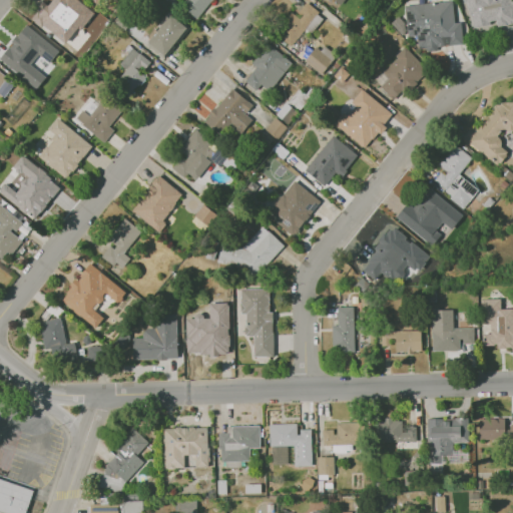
[(211,0),(183,0),(179,6),(196,19),(211,0)]
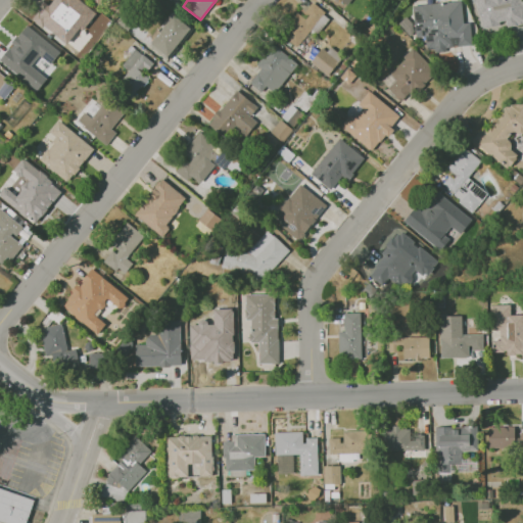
[(471,0),(479,29),(505,22),(506,28),(522,22),(522,3),(522,0),(471,0)]
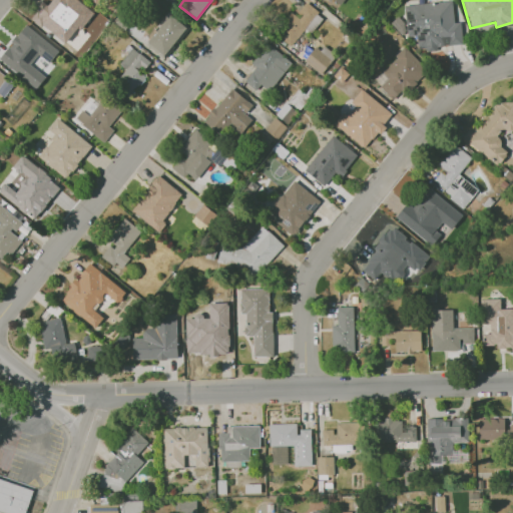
[(461,22),(454,22),(453,1),(405,4),(407,36),(417,35),(417,48),(462,46),(461,22)]
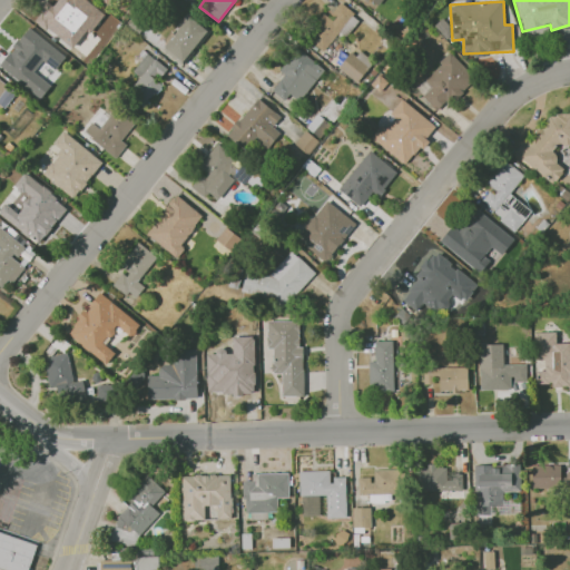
[(323,13),(306,39),(325,51),(352,11),(338,2),(328,17),(323,13)]
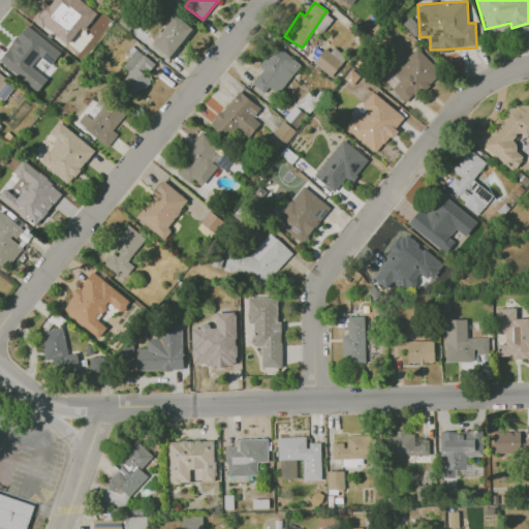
[(194,30),(176,14),(152,43),(170,58),(194,30)]
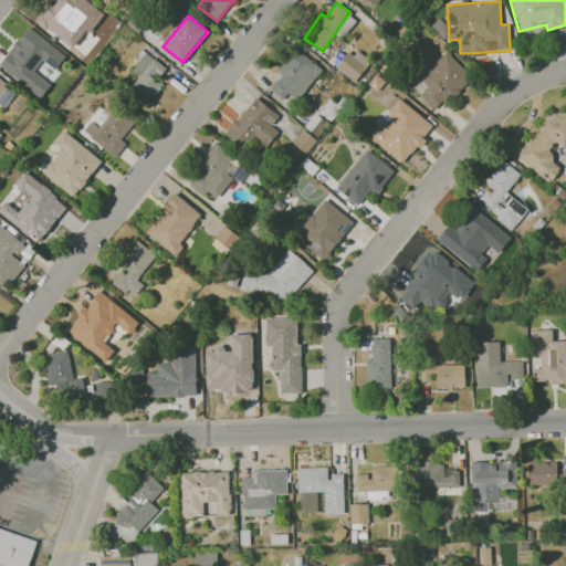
[(0,63),(0,67),(40,97),(50,84),(33,71),(42,60),(55,70),(65,55),(28,27),(0,63)]
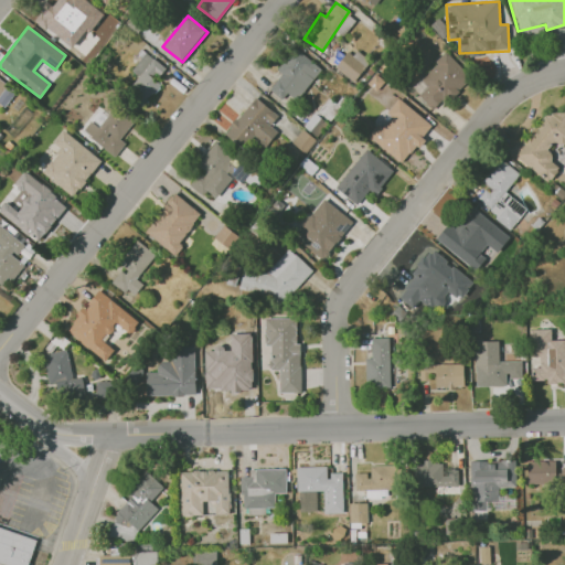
[(283,99),(288,92),(298,99),(321,67),(294,49),(277,71),(280,74),(269,91),(283,99)]
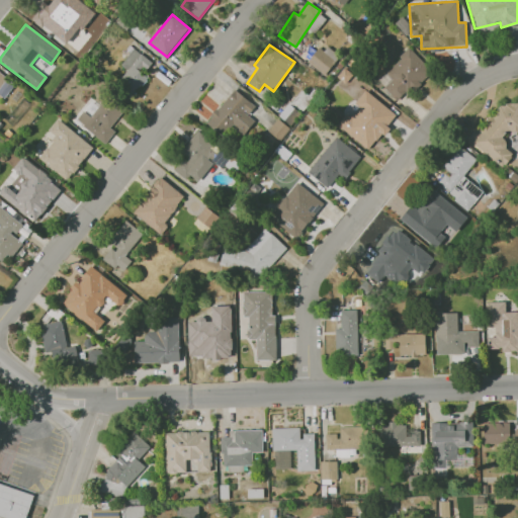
[(307,62),(324,75),(337,58),(321,45),(307,62)]
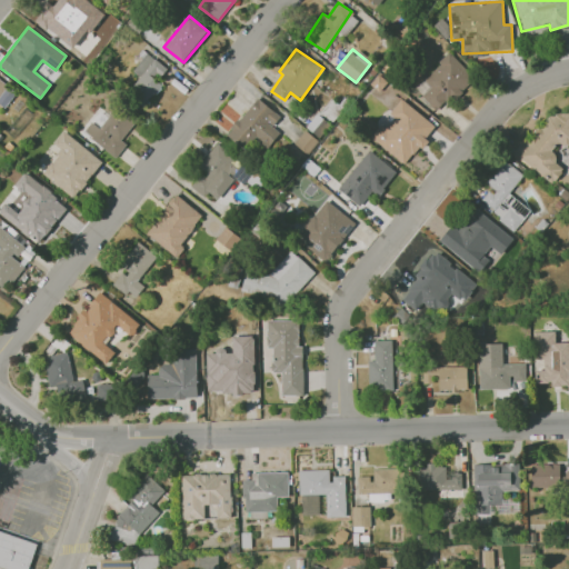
[(422,79),(430,87),(421,96),(437,112),(473,78),(450,52),(422,79)]
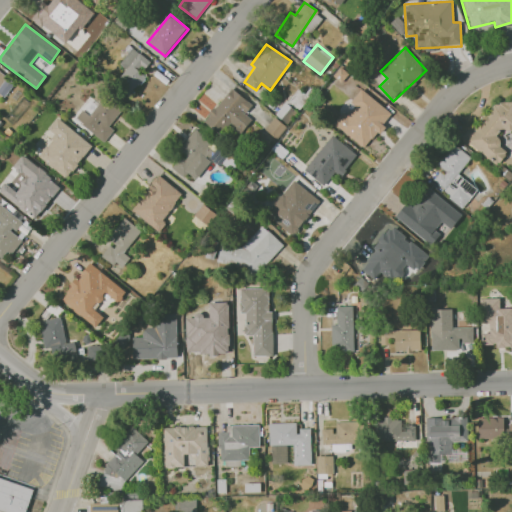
[(141,72),(150,62),(132,48),(118,65),(124,70),(114,82),(131,96),(146,77),(141,72)]
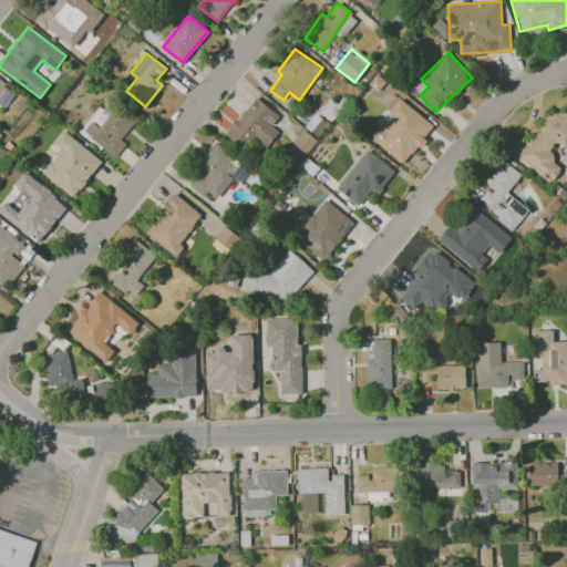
[(0,103),(3,107),(16,92),(0,79),(0,103)]
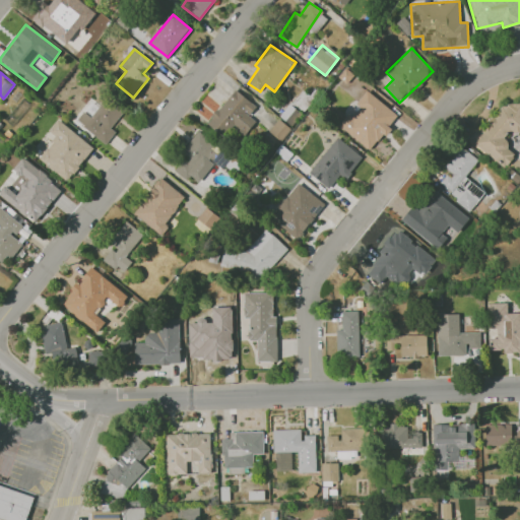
[(249,116),(256,106),(234,88),(206,124),(223,137),(231,128),(243,137),(255,121),(249,116)]
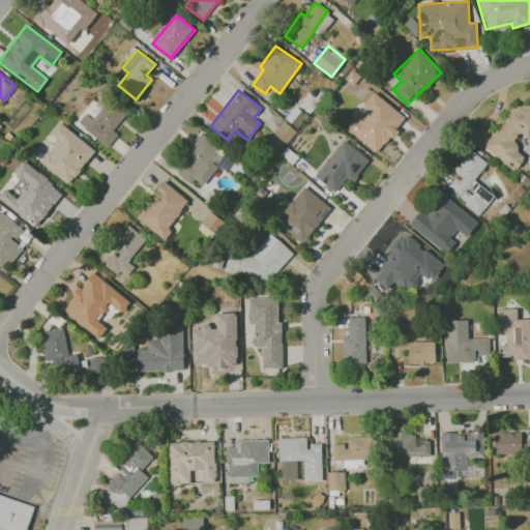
[(378,154),(396,128),(405,117),(374,93),(346,129),(378,154)]
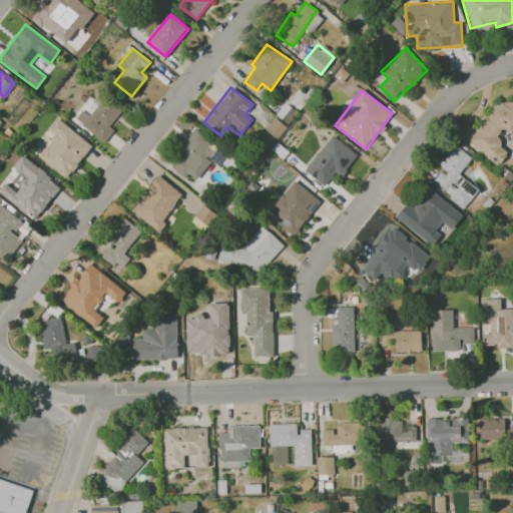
[(75,118),(103,142),(113,130),(108,125),(121,109),(104,96),(88,115),(82,109),(75,118)]
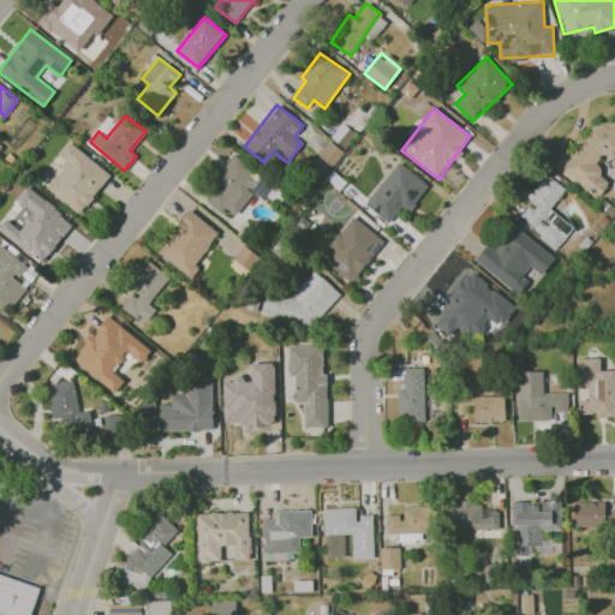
[(556,168),(597,198),(608,183),(601,177),(598,157),(602,153),(607,156),(614,155),(614,121),(587,124),(556,168)]
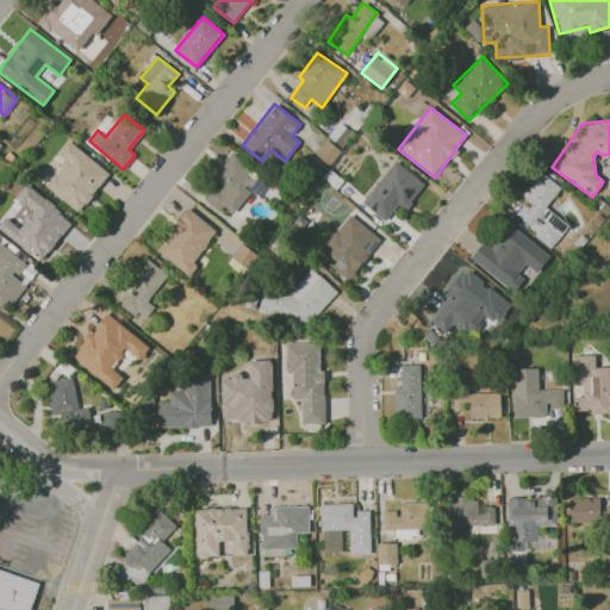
[(45,186),(79,212),(110,173),(67,139),(56,153),(66,161),(45,186)]
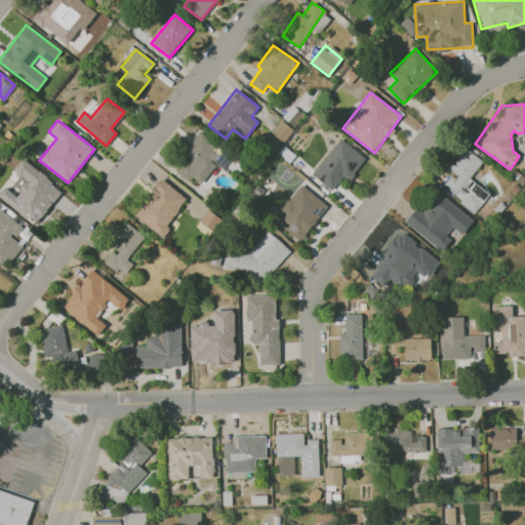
[(175,172),(189,183),(192,178),(200,185),(215,164),(209,160),(218,146),(199,131),(183,155),(187,157),(175,172)]
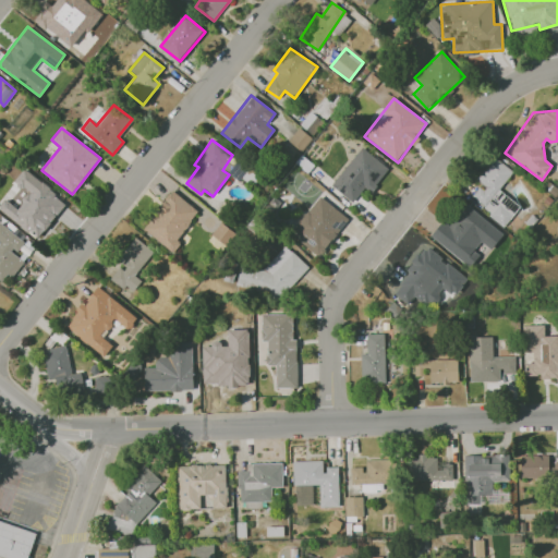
[(389,169),(362,147),(330,185),(352,203),(365,187),(371,192),(389,169)]
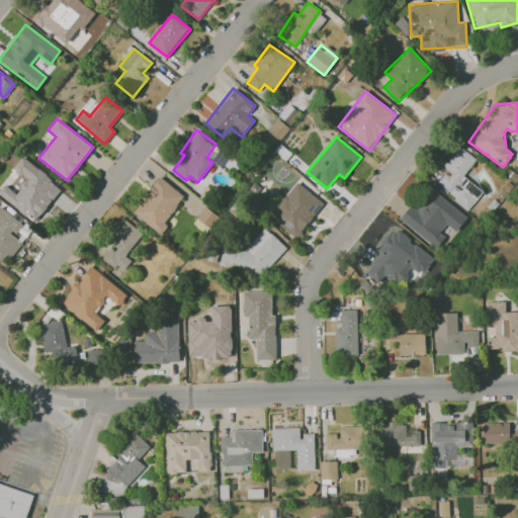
[(483,192),(462,176),(476,159),(459,146),(441,168),(446,172),(436,184),(468,209),(483,192)]
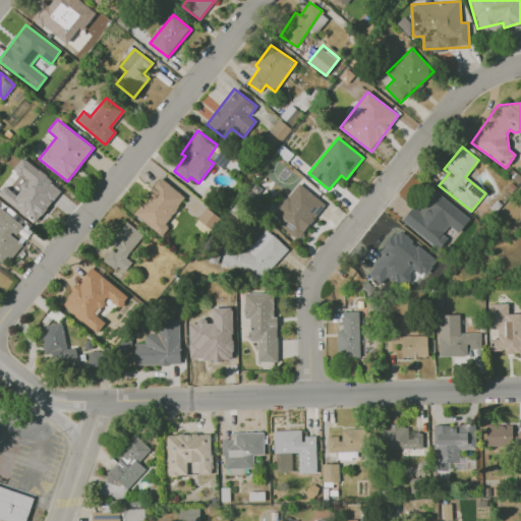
[(0,191),(0,195),(34,224),(62,189),(22,157),(12,169),(19,174),(9,186),(6,184),(0,191)]
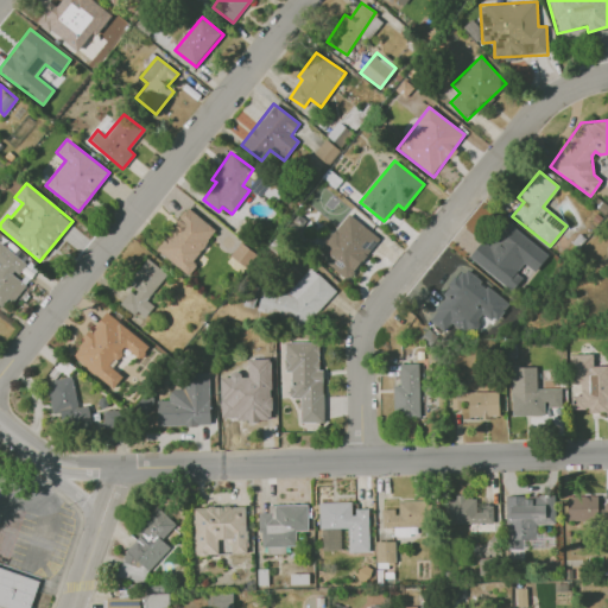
[(217,230),(188,208),(156,249),(185,273),(217,230)]
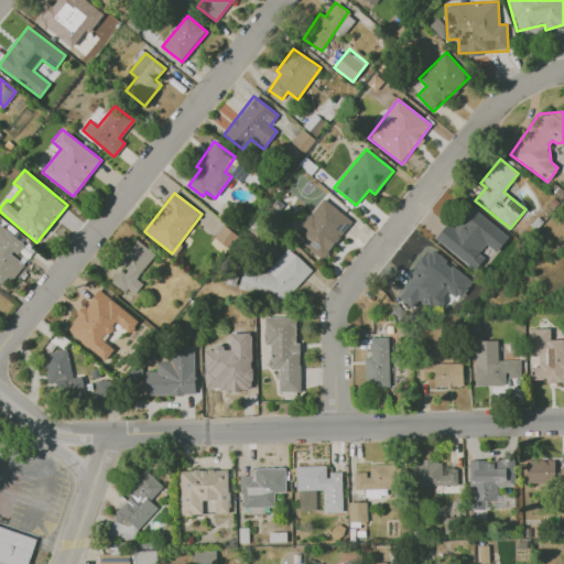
[(351,218),(318,198),(293,240),(326,260),(351,218)]
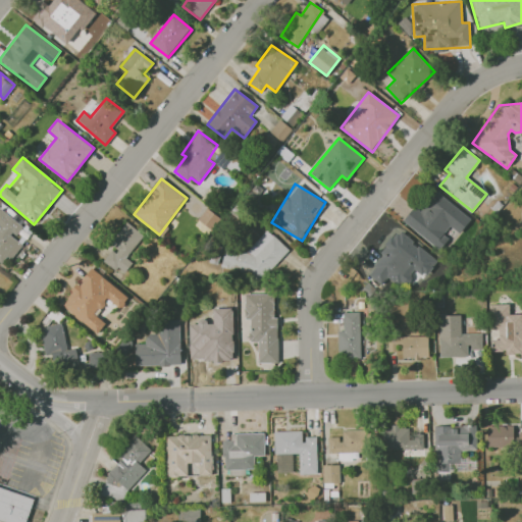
[(23,226),(0,208),(0,261),(4,265),(21,243),(14,238),(23,226)]
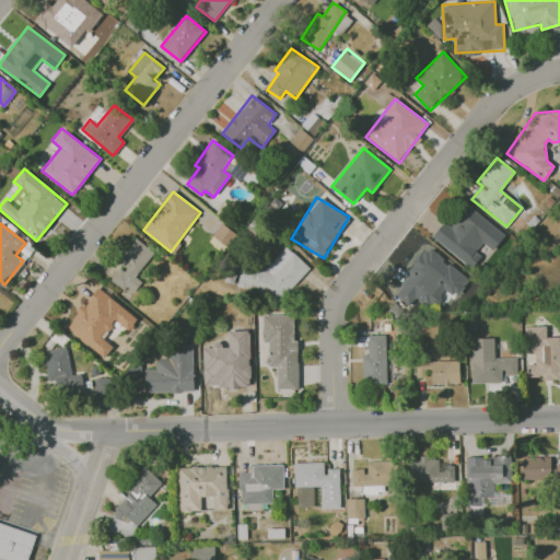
[(212,236),(226,245),(234,232),(220,223),(212,236)]
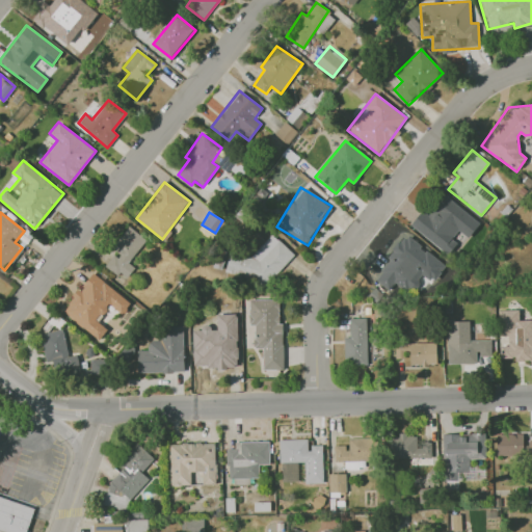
[(145,240),(128,225),(110,248),(115,253),(105,265),(125,281),(135,267),(129,263),(145,240)]
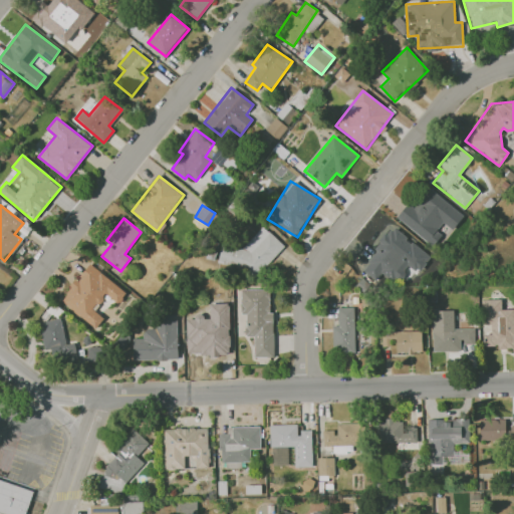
[(284,244),(261,226),(240,251),(229,242),(220,253),(254,281),(284,244)]
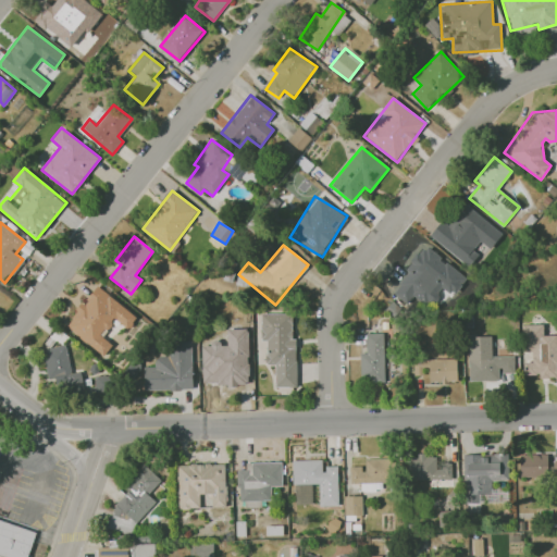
[(467,275),(422,247),(393,294),(408,304),(412,295),(431,306),(442,288),(455,296),(467,275)]
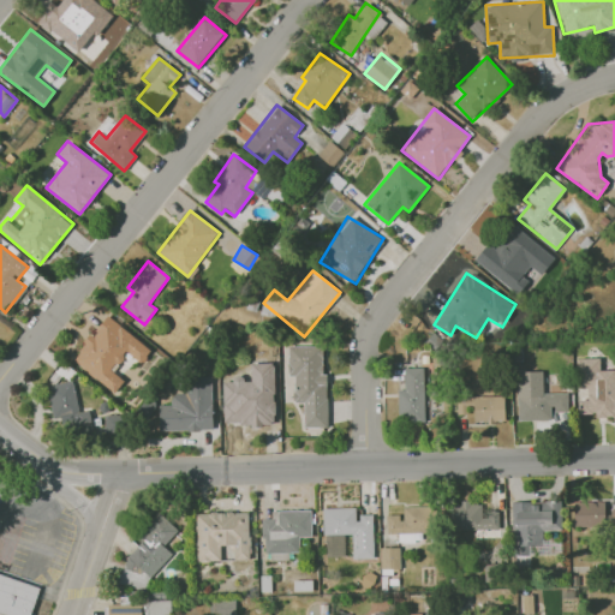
[(72,360),(114,393),(124,381),(113,371),(127,352),(142,363),(151,350),(107,316),(93,335),(91,335),(72,360)]
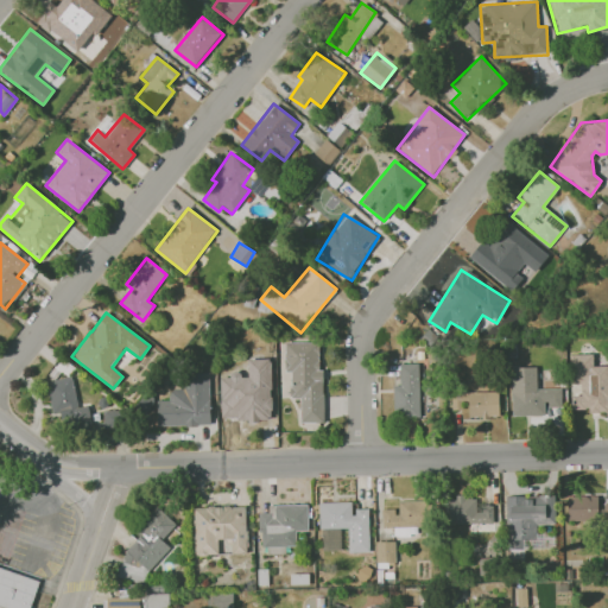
[(322,423),(321,341),(284,342),(285,372),(291,372),(291,398),(299,398),(301,423),(322,423)]
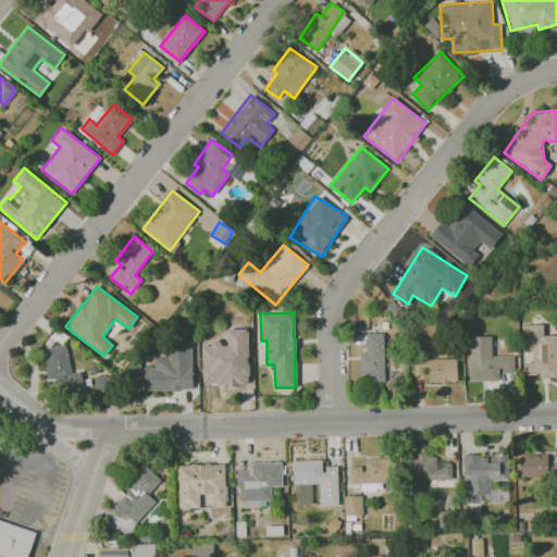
[(556,378),(556,334),(544,335),(544,324),(521,324),(522,353),(532,353),(532,362),(523,362),(523,374),(539,374),(539,379),(556,378)]
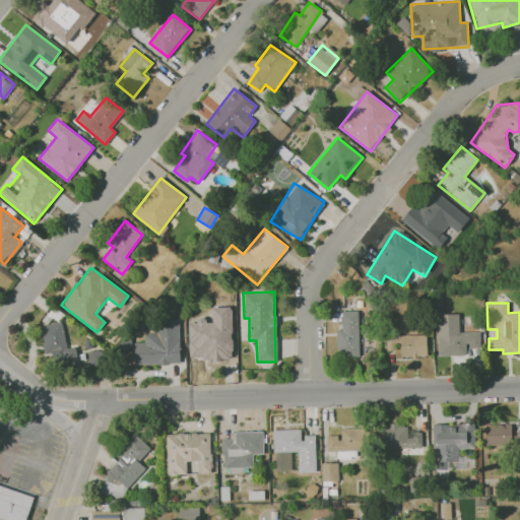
[(234,306),(218,306),(218,322),(234,321),(234,306)]
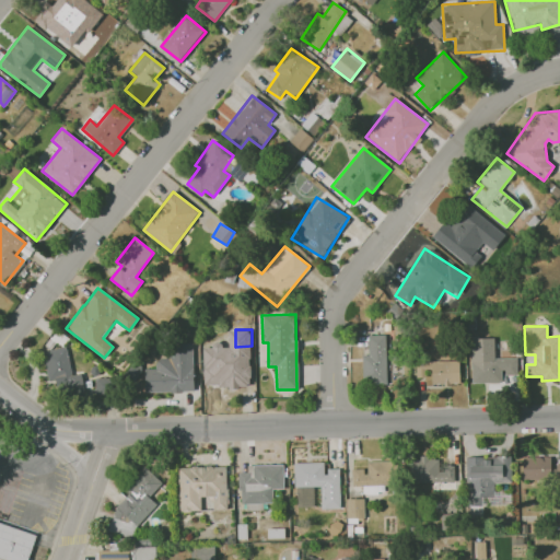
[(386,383),(385,335),(368,335),(369,354),(362,354),(363,384),(386,383)]
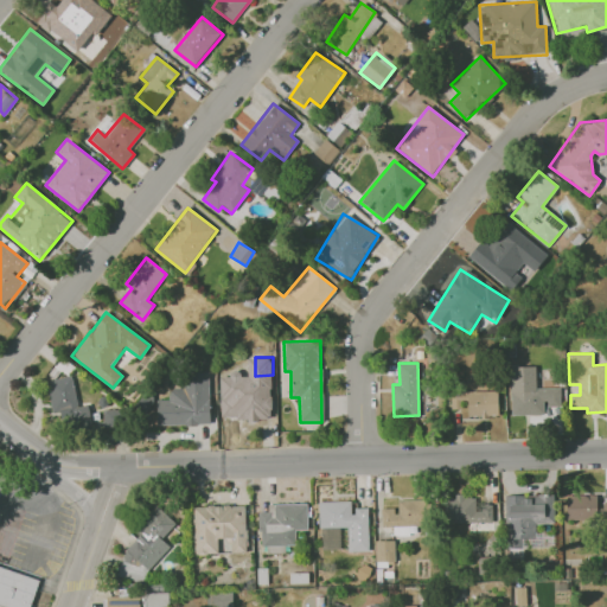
[(535,366),(510,366),(511,415),(543,414),(543,407),(560,406),(560,388),(536,388),(535,366)]
